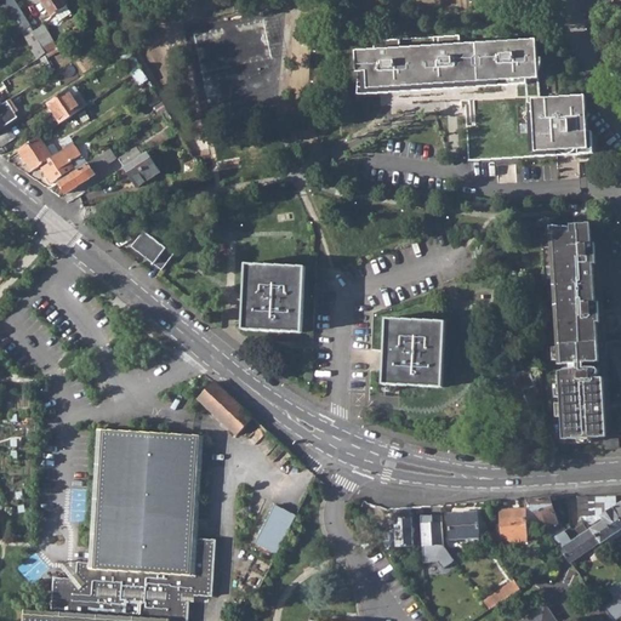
[(22,15),(13,0),(7,0),(1,5),(0,4),(0,17),(6,27),(12,22),(17,20),(22,15)]
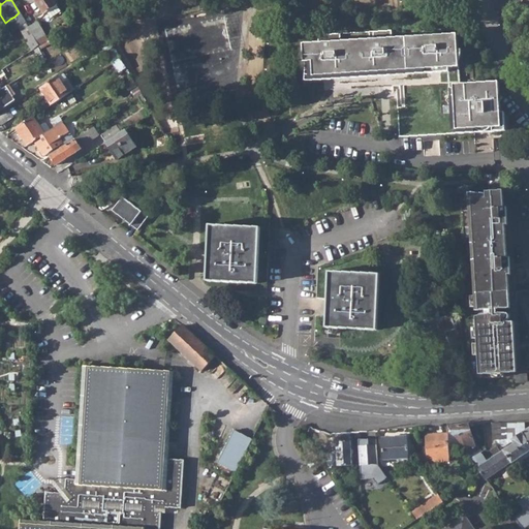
[(33,0),(43,14),(45,12),(56,6),(52,0),(33,0)]
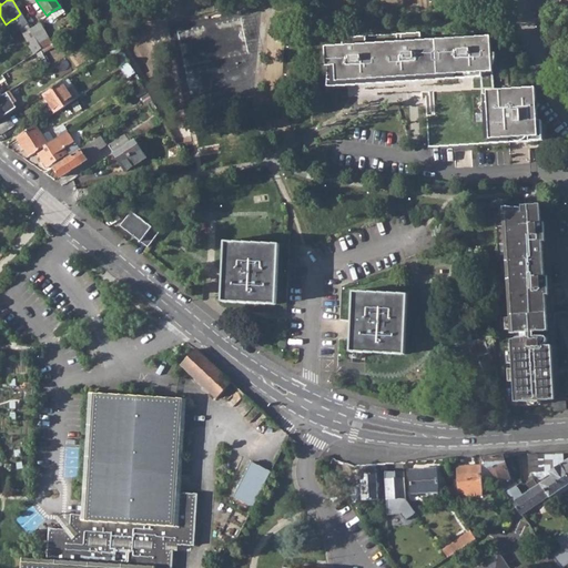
[(64,13),(60,7),(49,13),(53,20),(64,13)]
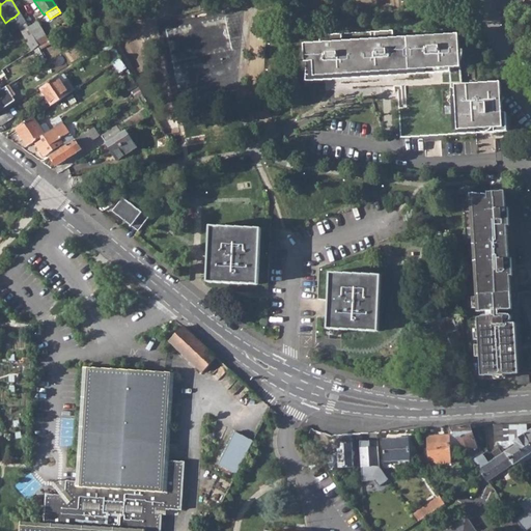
[(10,30),(24,22),(23,19),(19,12),(15,17),(10,19),(5,23),(10,30)]
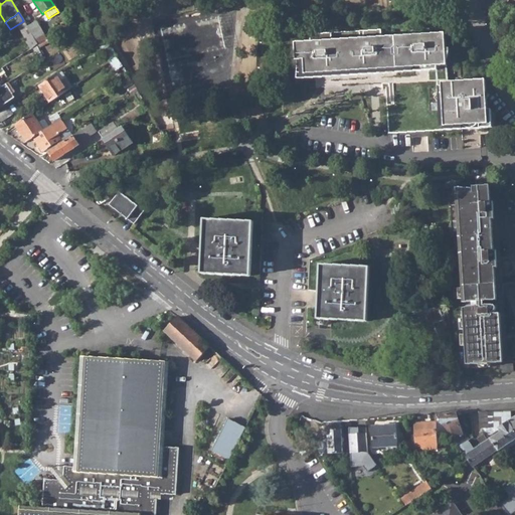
[(23,21),(10,29),(12,32),(18,28),(25,23),(23,21)]
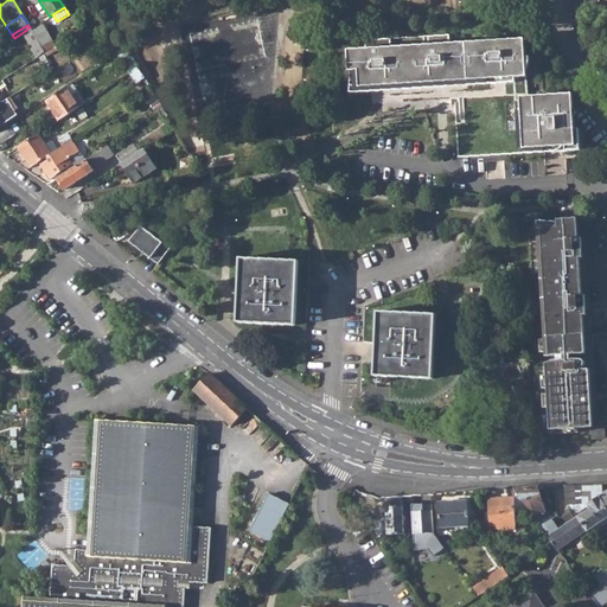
[(37,40),(43,49),(53,42),(43,26),(33,33),(37,40)]
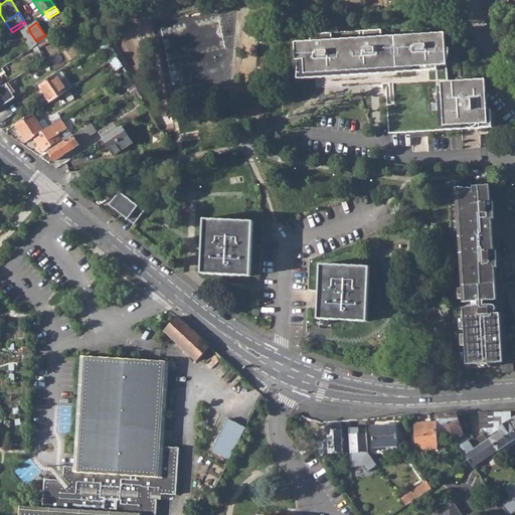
[(18,28),(24,38),(31,34),(28,28),(25,23),(18,28)]
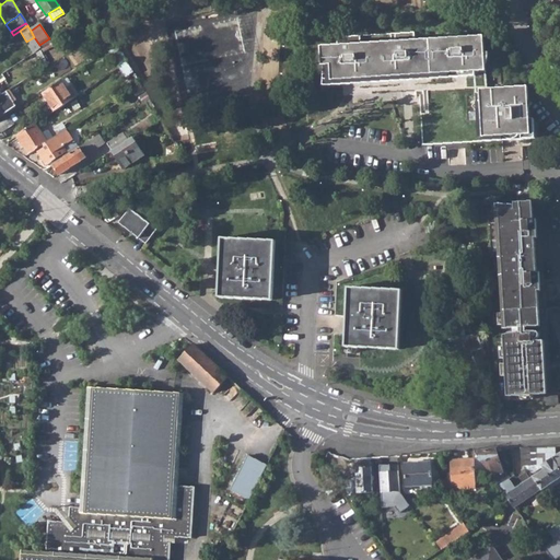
[(486,70),(483,47),(483,36),(413,41),(412,33),(393,34),(393,43),(359,45),(359,36),(336,38),(336,46),(319,47),(321,67),(324,67),(325,85),(388,82),(428,80),(476,77),(475,71),(476,71),(486,70)]
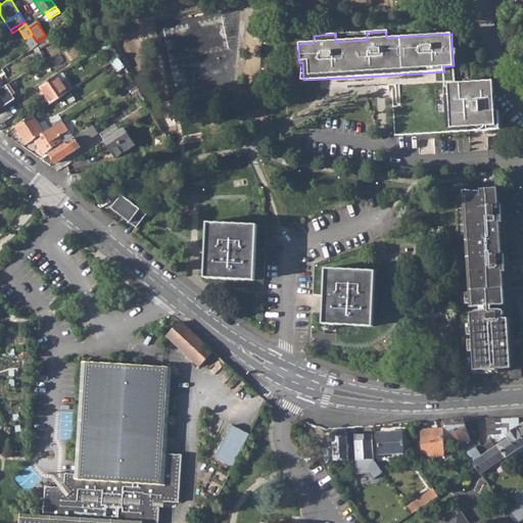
[(37,42),(32,35),(25,39),(32,50),(39,45),(37,42)]
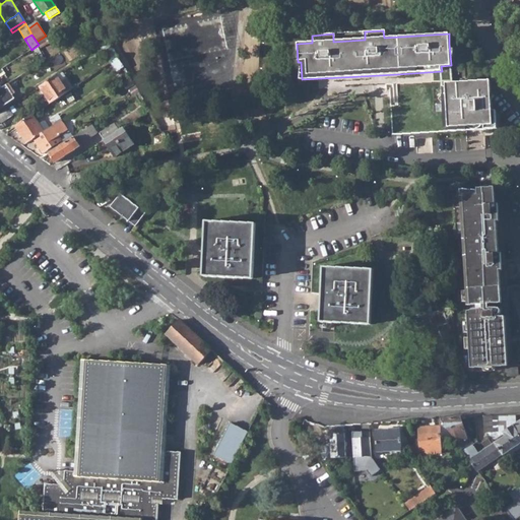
[(105,46),(110,54),(115,51),(111,43),(105,46)]
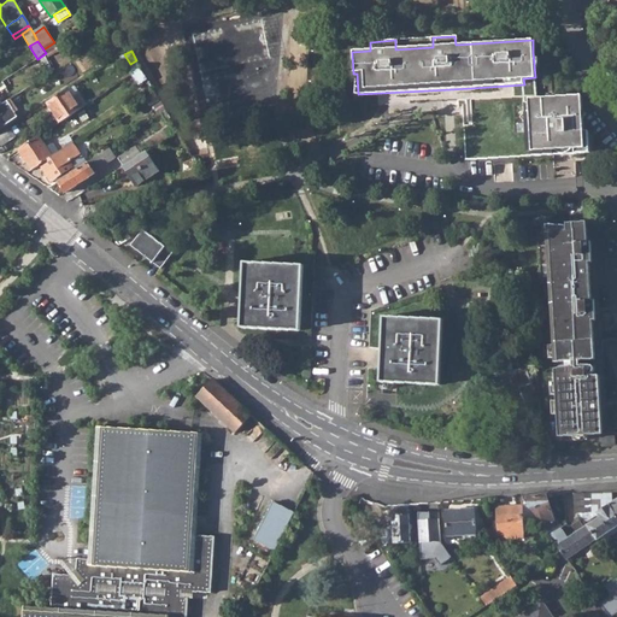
[(141,68),(131,74),(136,80),(139,84),(147,78),(141,68)]
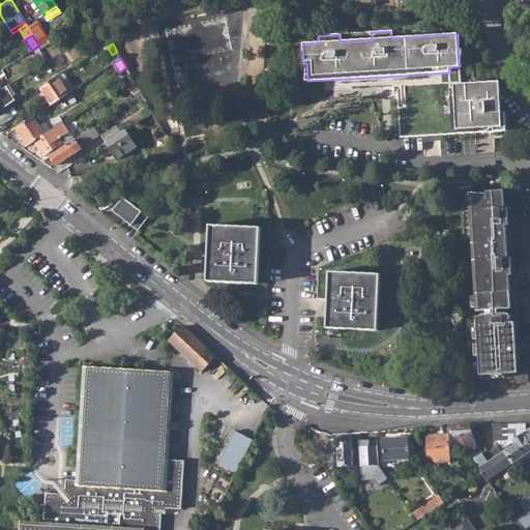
[(52,105),(69,92),(64,86),(59,77),(41,88),(52,105)]
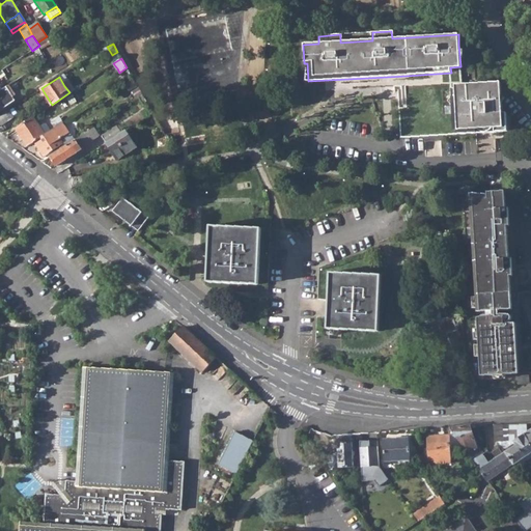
[(451,88),(452,93),(455,134),(505,130),(508,130),(506,112),(502,112),(500,81),(455,84),(455,88),(451,88)]
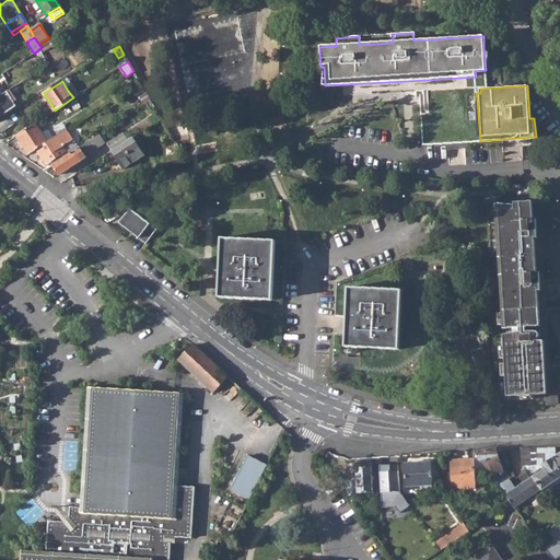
[(0,117),(15,107),(6,94),(0,97),(0,117)]
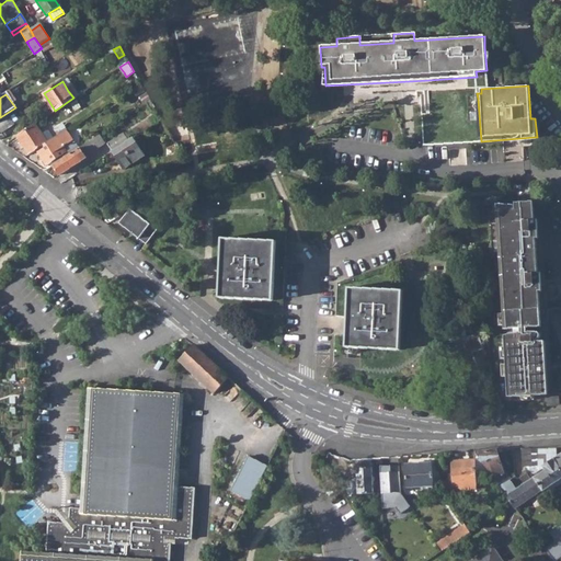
[(0,123),(0,134),(15,124),(10,117),(0,123)]
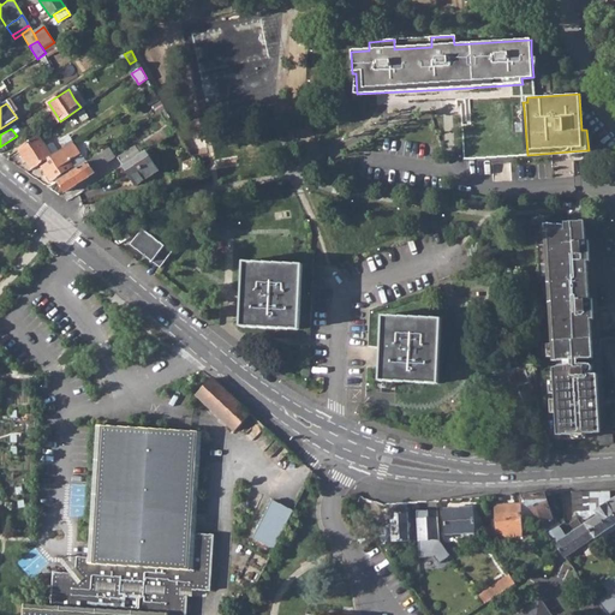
[(19,149),(33,168),(40,163),(58,151),(52,143),(47,147),(40,135),(19,149)]
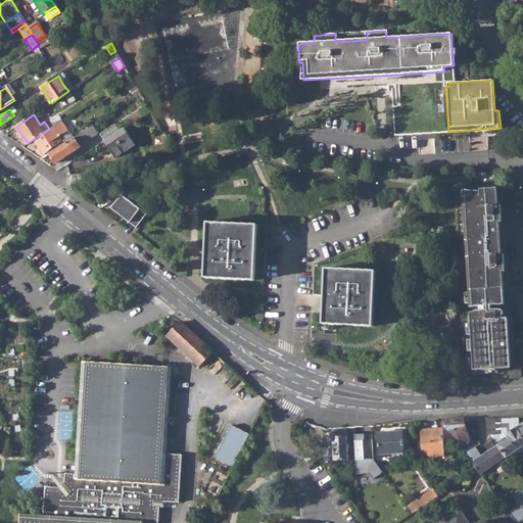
[(49,129),(34,139),(44,154),(72,135),(62,121),(49,129)]
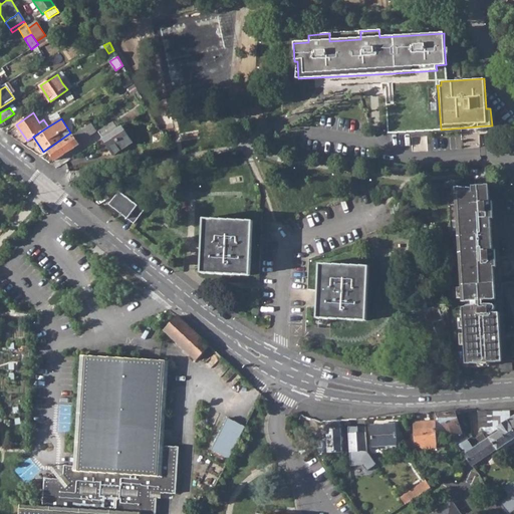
[(112,133),(117,129),(113,121),(98,132),(102,139),(103,139),(112,133)]
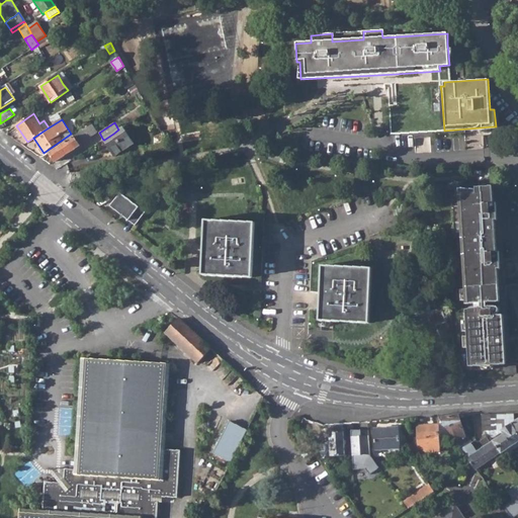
[(49,152),(56,162),(79,146),(91,138),(85,127),(49,152)]
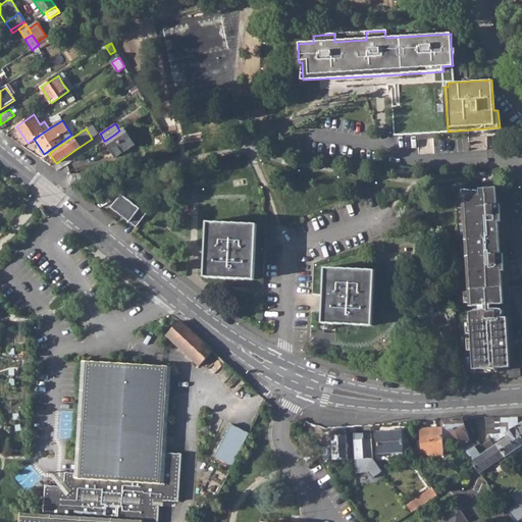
[(114,135),(124,152),(135,145),(123,128),(119,131),(114,135)]
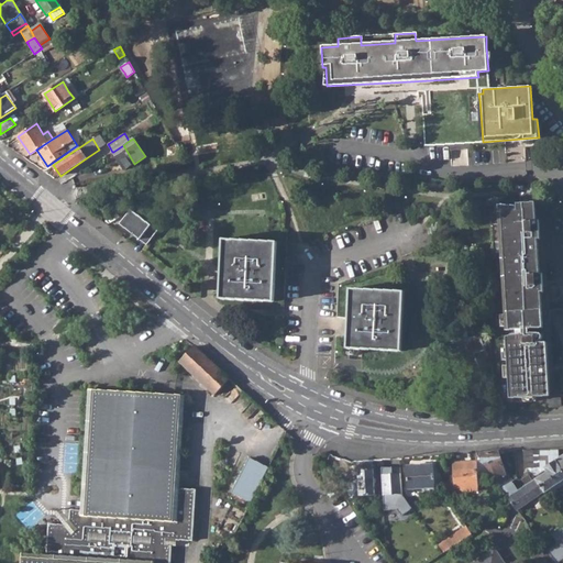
[(123,145),(113,152),(124,169),(134,164),(123,145)]
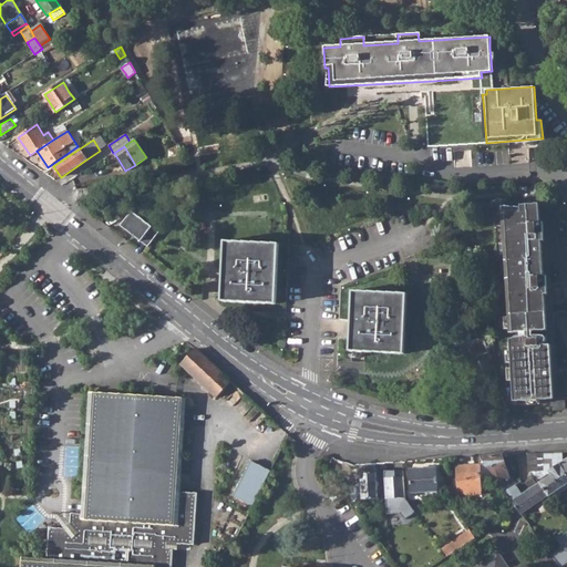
[(157,163),(160,169),(184,162),(182,156),(157,163)]
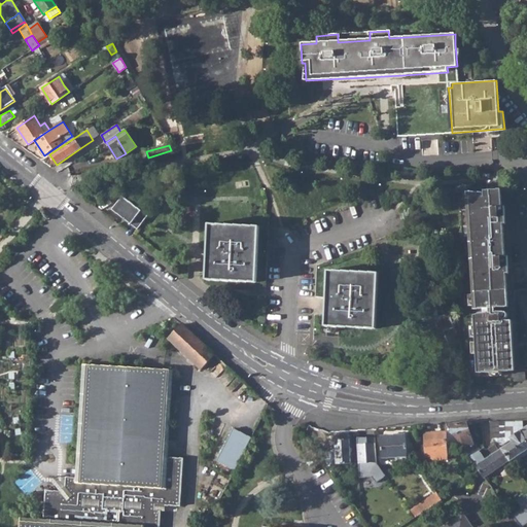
[(483,308),(502,307),(507,306),(505,273),(508,272),(507,255),(504,255),(502,222),(505,222),(504,206),(501,206),(500,188),(483,189),(483,190),(466,191),(472,308),(483,308)]
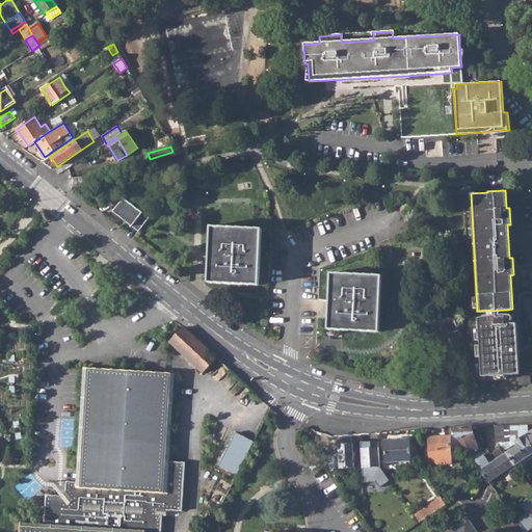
[(112,214),(138,234),(149,220),(123,200),(112,214)]
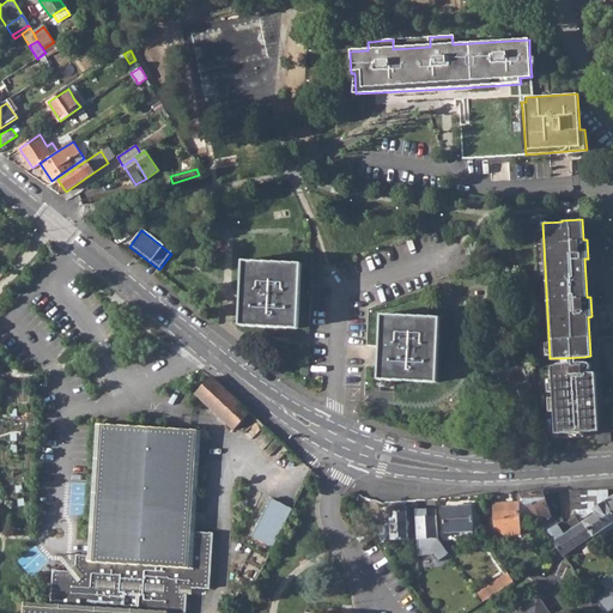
[(237,323),(296,327),(301,262),(242,259),(237,323)]
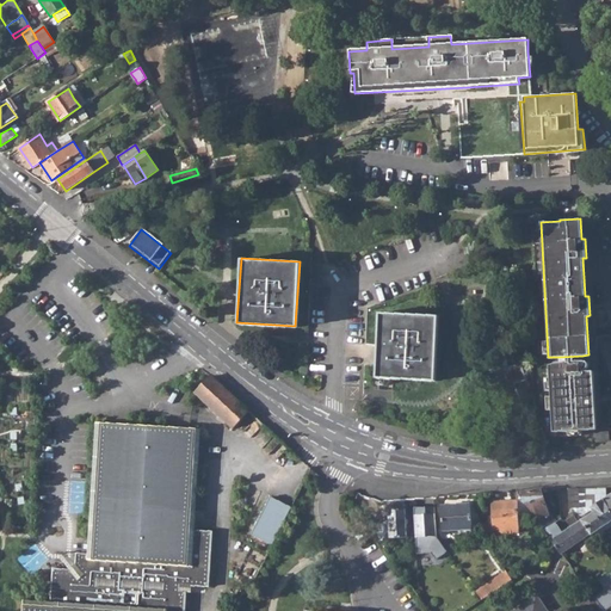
[(375,374),(433,377),(437,316),(378,313),(375,374)]
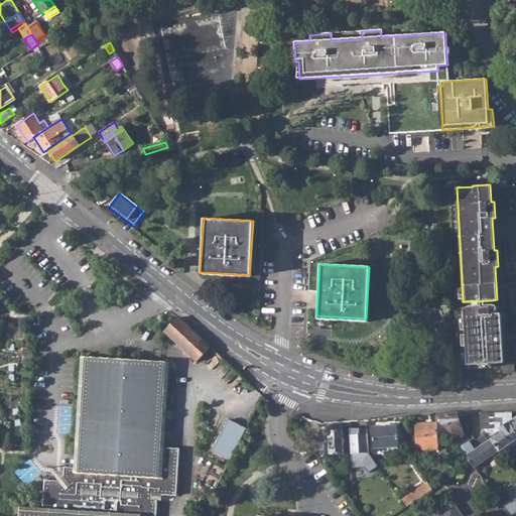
[(492,300),(473,301),(473,305),(464,307),(467,364),(503,362),(500,312),(493,313),(493,311),(495,311),(497,308),(496,305),(492,304),(492,300)]
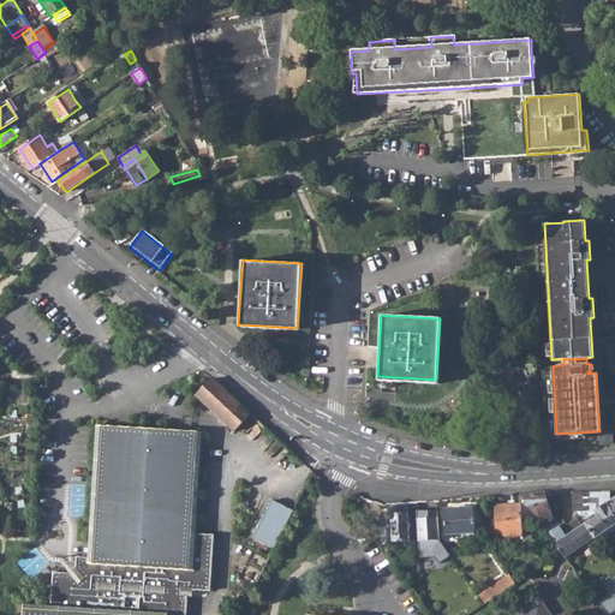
[(526,384),(532,383),(525,362),(488,375),(494,394),(507,390),(512,406),(532,399),(526,384)]
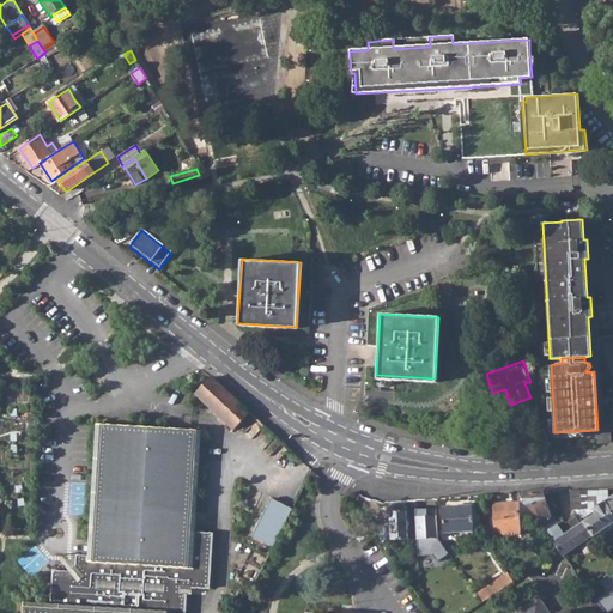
[(196,394),(235,430),(250,412),(213,377),(196,394)]
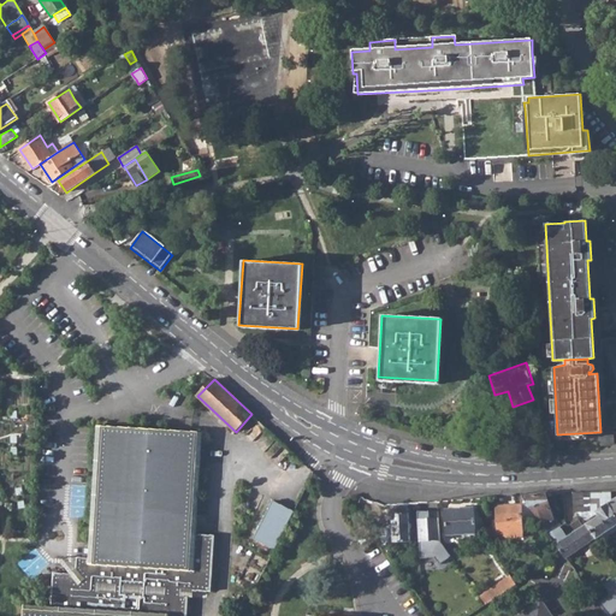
[(23,605),(22,615),(187,615),(188,598),(191,598),(193,598),(193,591),(211,592),(214,535),(196,534),(202,432),(98,426),(88,557),(76,557),(75,570),(70,575),(52,574),(51,606),(23,605)]
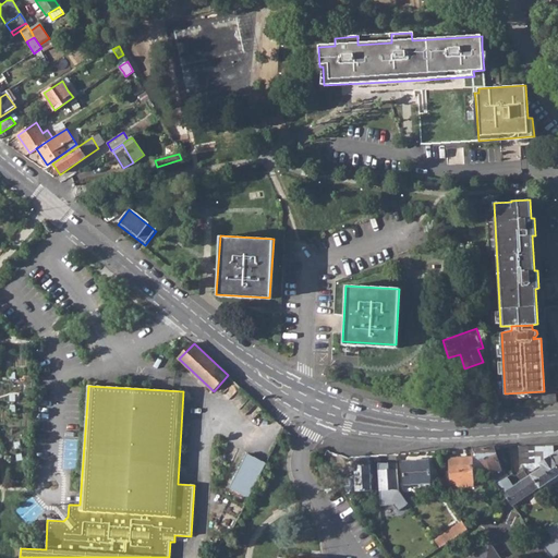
[(520,462),(522,464),(528,463),(535,461),(533,445),(519,446),(520,462)]
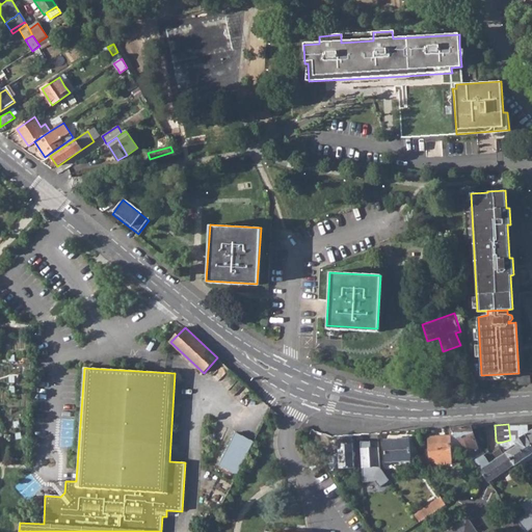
[(480,446),(479,443),(475,444),(474,439),(475,439),(472,426),(451,428),(456,435),(464,446),(474,460),(484,452),(480,446)]
